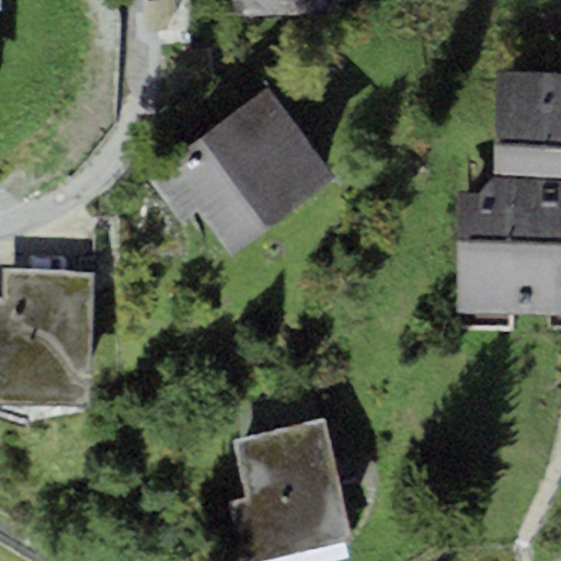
[(336,12),(334,0),(235,0),(236,18),(336,12)]
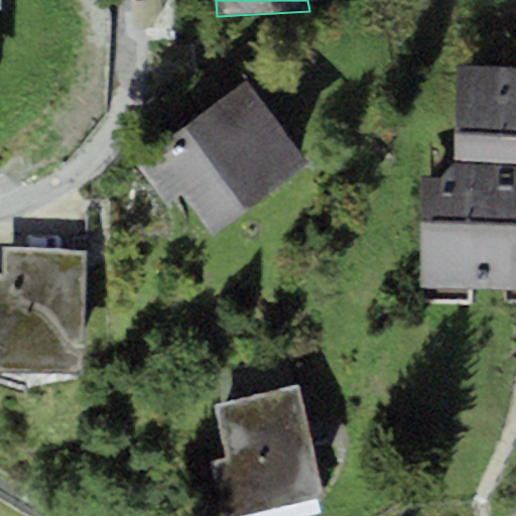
[(421,287),(515,286),(515,65),(458,65),(456,160),(441,176),(422,176),(421,287)]
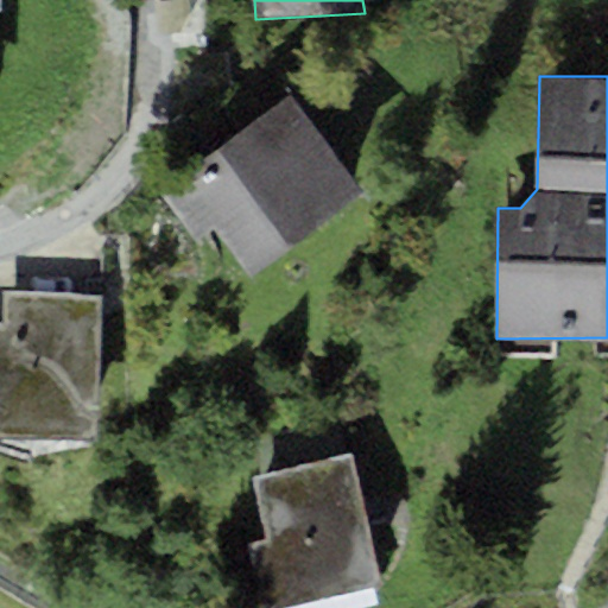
[(252,274),(365,192),(292,94),(158,191),(195,241),(216,226),(252,274)]
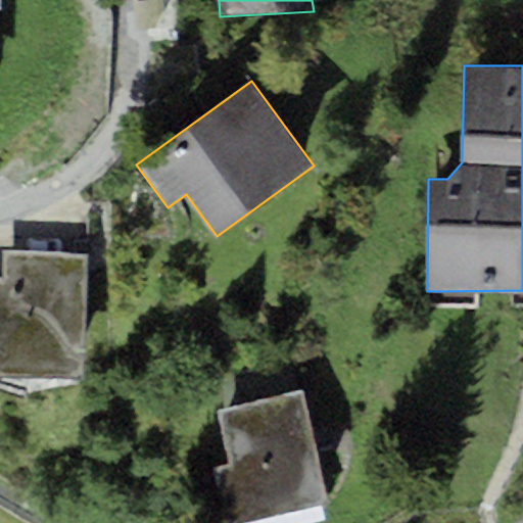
[(83,376),(84,256),(4,256),(4,281),(4,376),(83,376)]
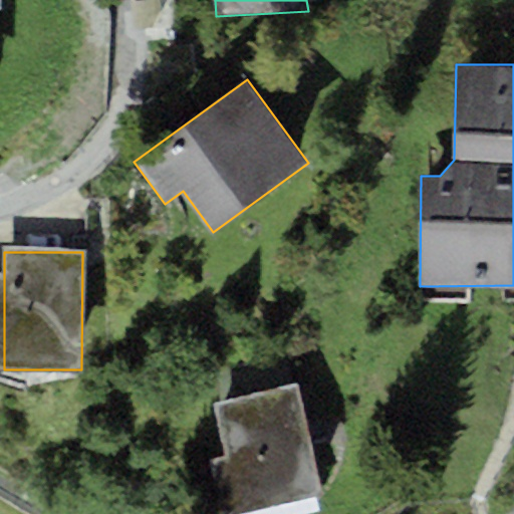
[(234,513),(323,492),(296,382),(214,404),(226,455),(208,460),(221,513),(234,513)]
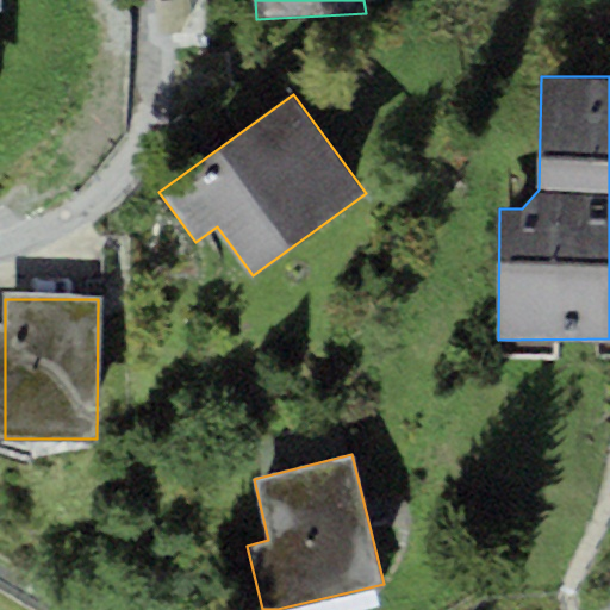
All buildings are outlined.
